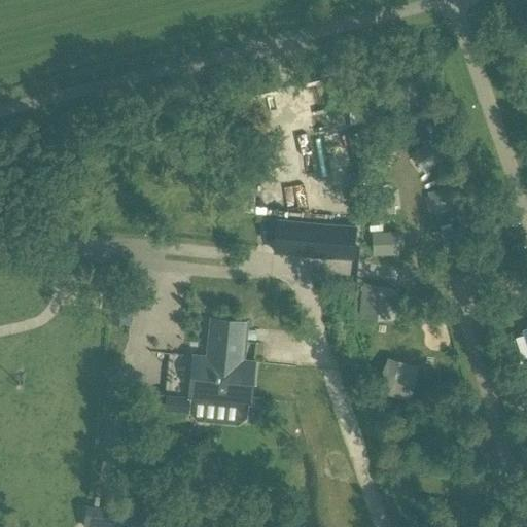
[(419,191),(403,140),(355,152),(371,205),(419,191)]
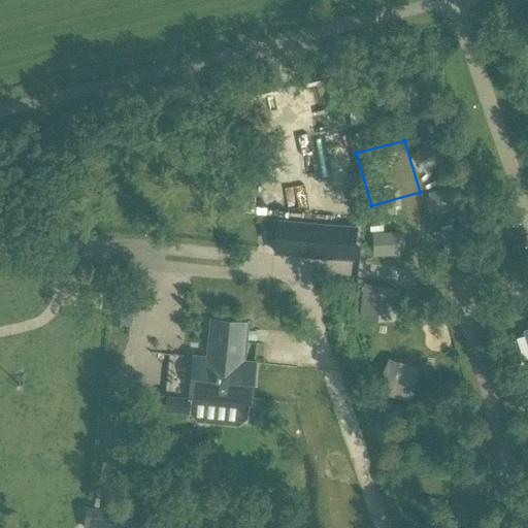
[(278,223),(278,224),(266,222),(264,239),(276,240),(275,252),(354,259),(356,230),(278,223)]
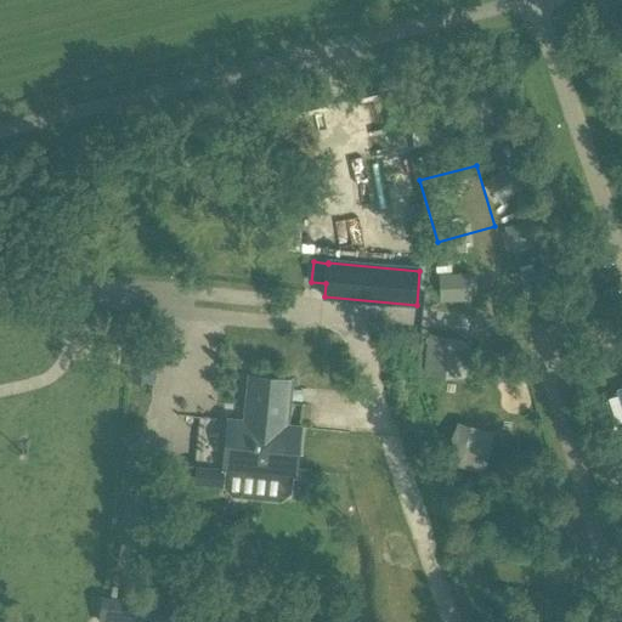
[(299,427),(286,425),(290,380),(249,377),(244,422),(228,419),(224,468),(295,475),(299,427)]
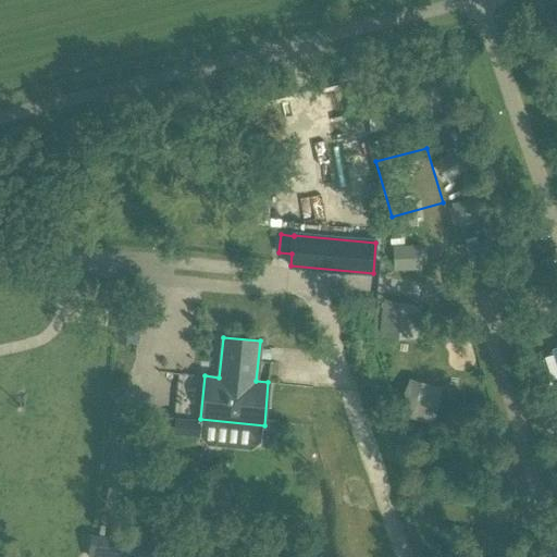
[(188,387),(187,366),(173,367),(174,388),(188,387)]
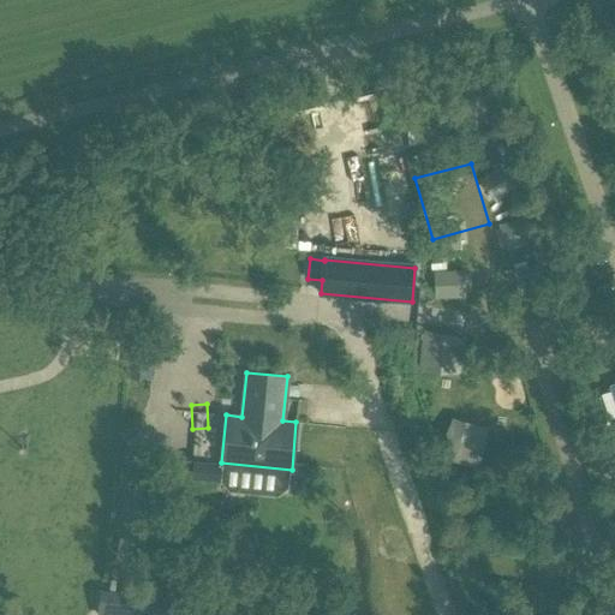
[(208,479),(209,463),(195,461),(193,478),(208,479)]
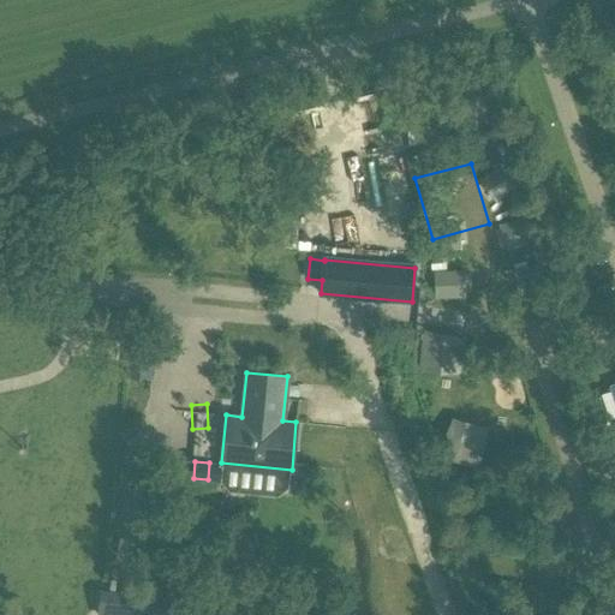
[(177,614),(179,597),(100,590),(97,614),(177,614)]
